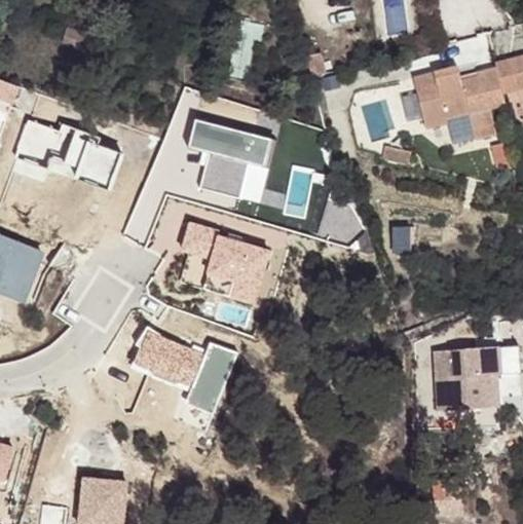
[(522,52),(512,57),(519,86),(522,84),(522,52)]
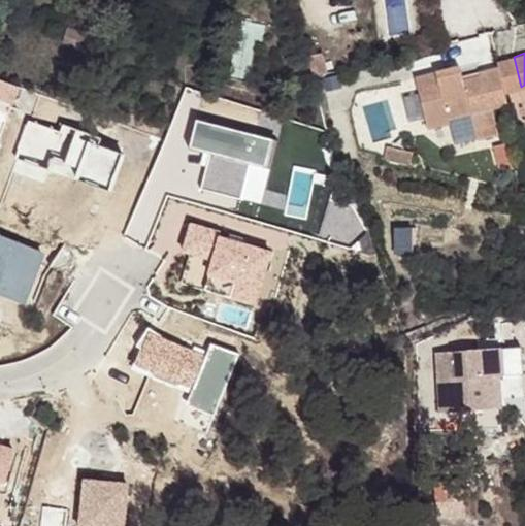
[(501,69),(506,91),(521,87),(514,57),(499,59),(501,69)]
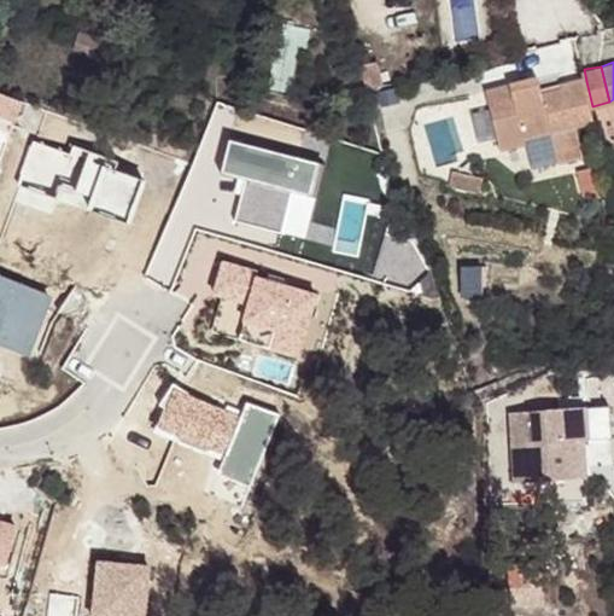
[(548,109),(543,92),(539,76),(486,89),(501,146),(530,140),(528,133),(553,128),(576,122),(596,118),(592,106),(586,81),(562,86),(567,106),(548,109)]
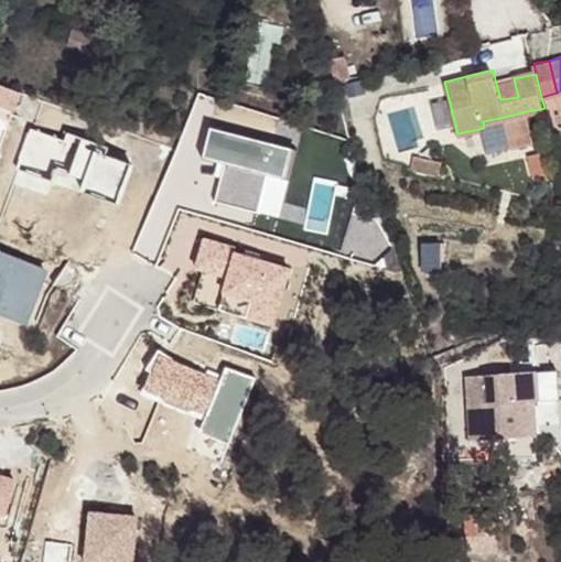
[(514,78),(496,84),(500,99),(518,97),(514,78)]
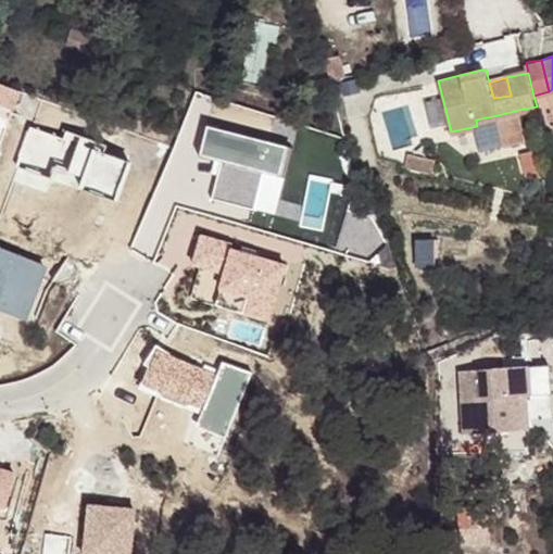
[(518,110),(498,115),(503,140),(525,135),(518,110)]
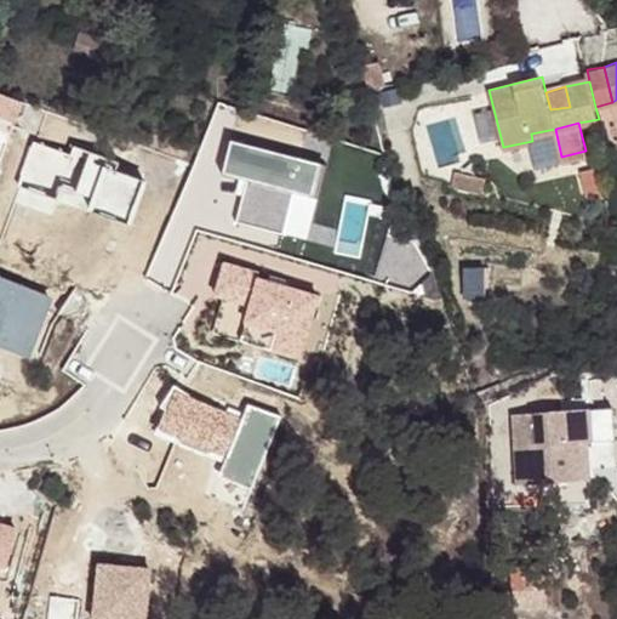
[(302,155),(230,136),(222,170),(246,177),(235,219),(281,231),(295,182),(302,155)]
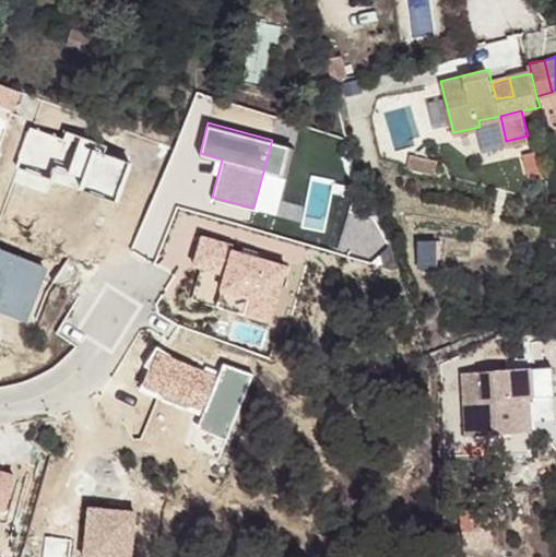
[(63,139),(31,127),(15,167),(50,179),(55,167),(84,178),(80,190),(113,203),(128,163),(95,151),(98,142),(67,131),(63,139)]
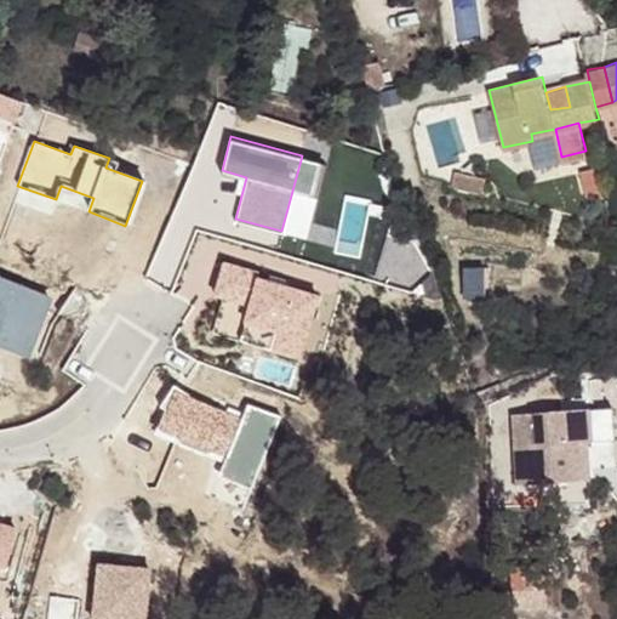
[(327,163),(302,155),(295,182),(320,188),(327,163)]
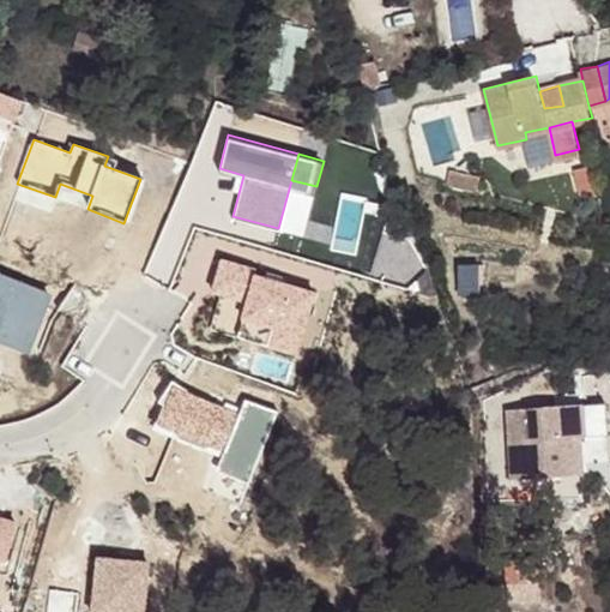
[(253,269),(218,259),(210,291),(245,300),(240,318),(269,327),(264,345),(294,353),(312,292),(278,282),(261,277),(252,275),(253,269)]
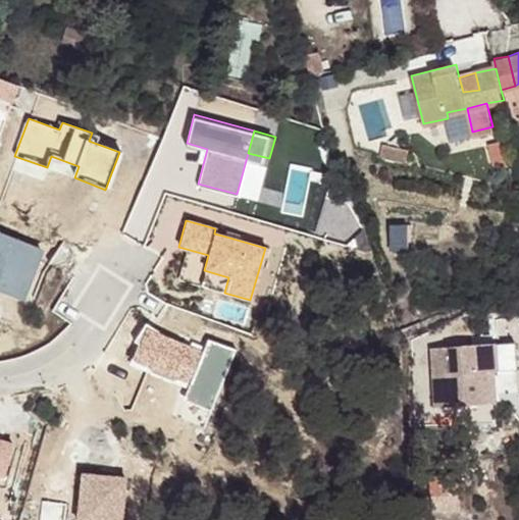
[(224,230),(222,236),(237,240),(239,235),(224,230)]
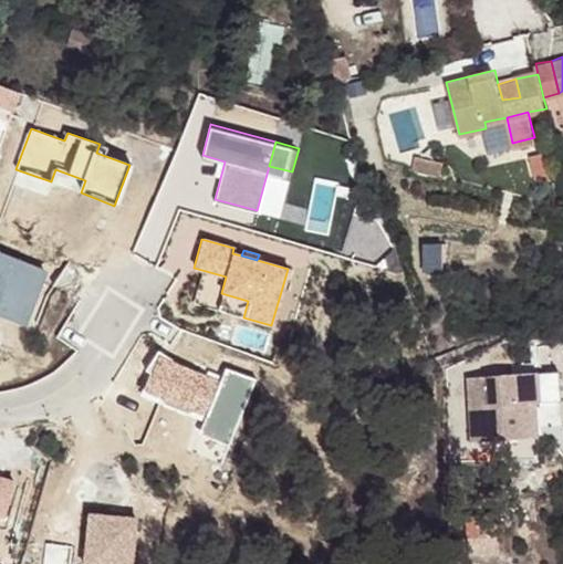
[(0,306),(25,316),(43,271),(0,251),(0,306)]
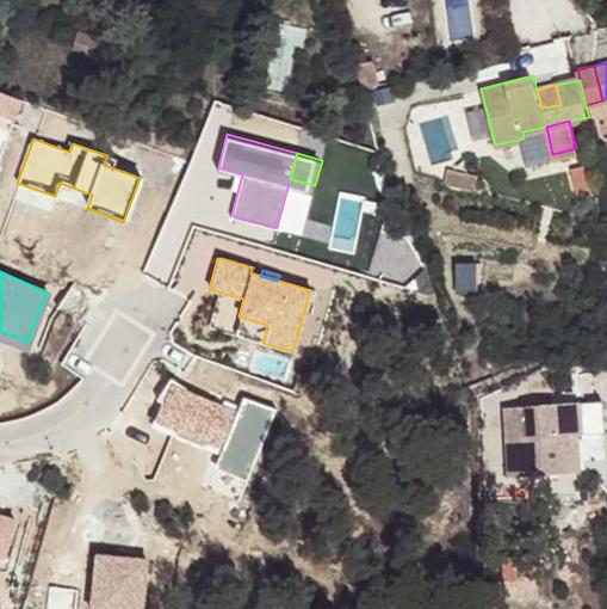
[(267,325),(239,317),(234,334),(262,343),(267,325)]
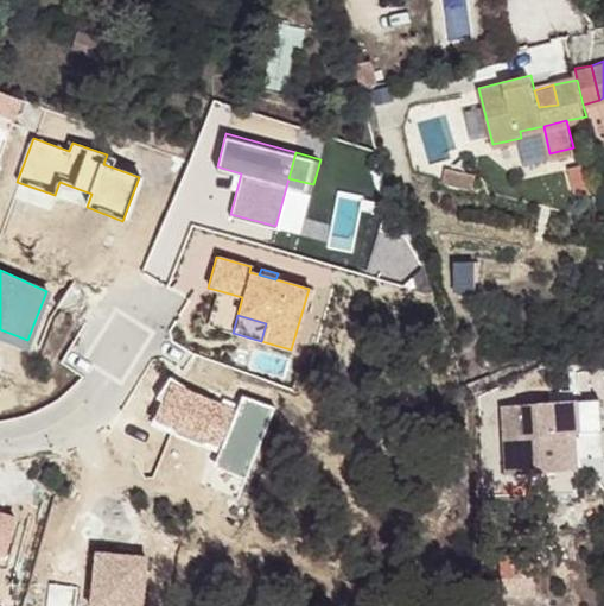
[(195,392),(169,377),(156,398),(163,403),(157,421),(173,428),(171,433),(205,446),(208,440),(222,446),(218,455),(250,468),(273,404),(241,392),(236,408),(195,392)]
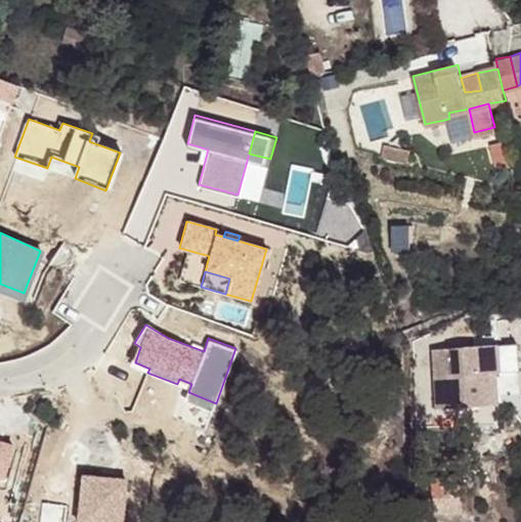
[(498,391),(517,390),(515,342),(434,346),(438,405),(498,402),(498,391)]
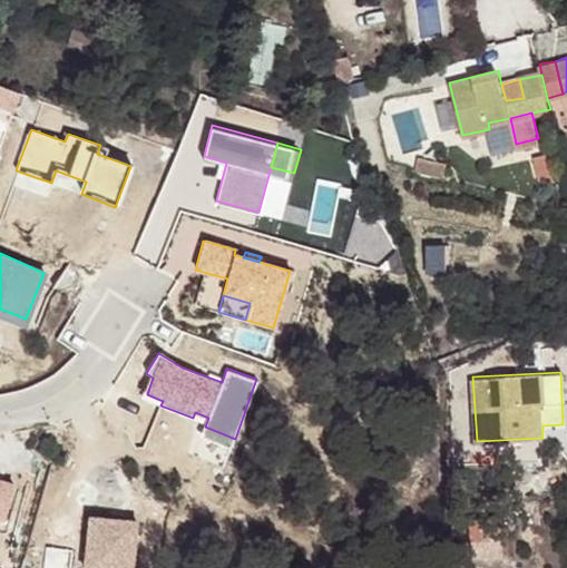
[(0,522),(10,485),(0,481),(0,522)]
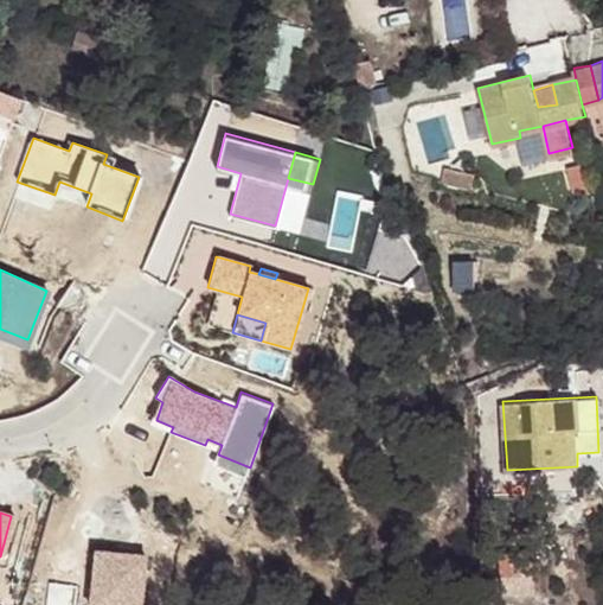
[(135,604),(141,555),(91,551),(87,598),(102,599),(101,604),(135,604)]
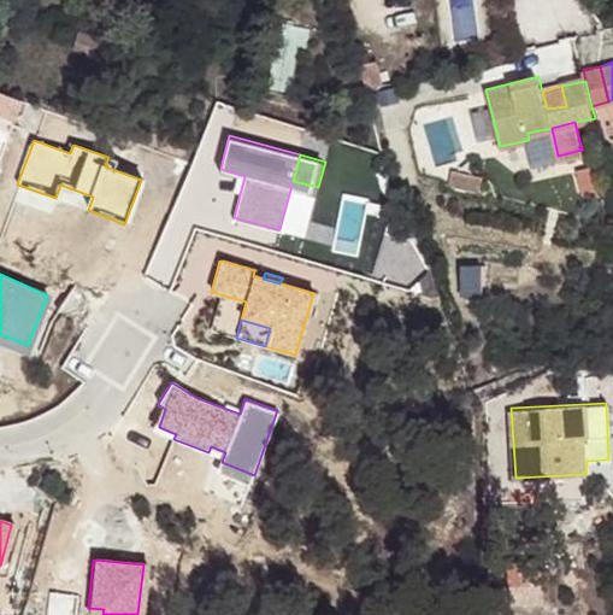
[(507,563),(507,584),(541,583),(540,561),(526,562),(507,563)]
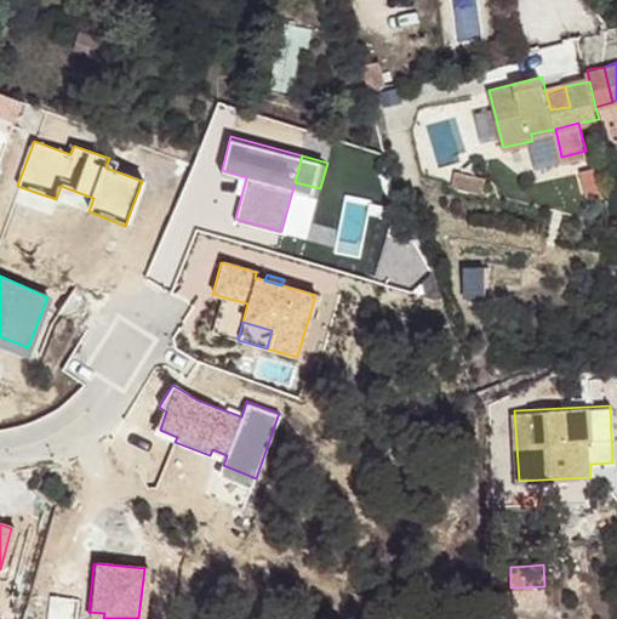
[(544,586),(510,588),(510,600),(544,597),(544,586)]
